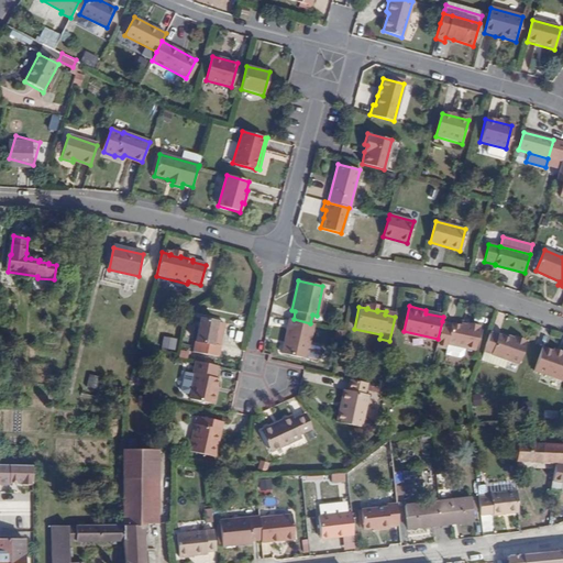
[(216,332),(222,334),(225,322),(201,318),(195,351),(219,355),(220,345),(213,343),(216,332)]
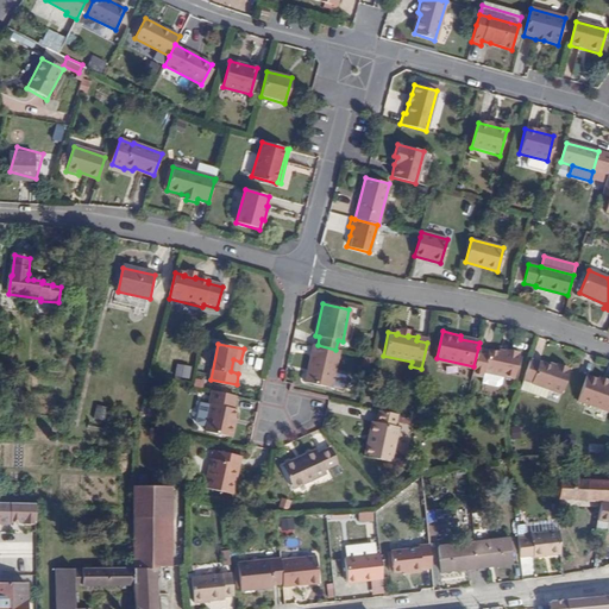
[(318,345),(312,344),(309,355),(313,356),(308,383),(330,388),(338,350),(336,350),(318,345)]
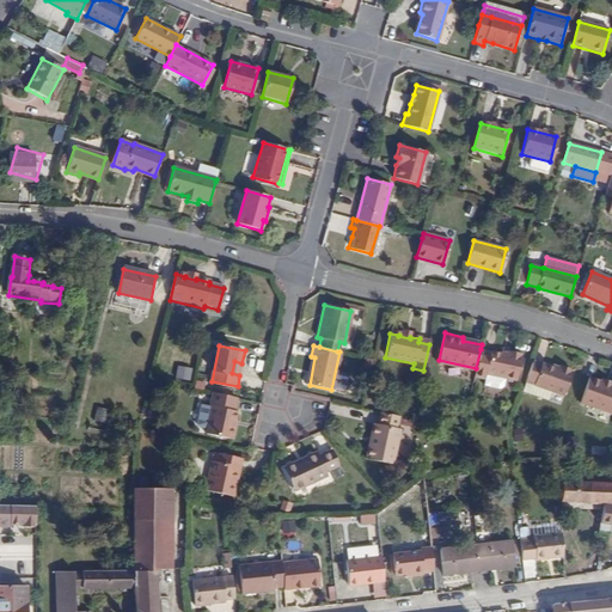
[(501,354),(481,349),(476,368),(475,375),(485,378),(487,373),(516,380),(522,355),(520,355),(521,353),(509,350),(508,353),(508,356),(501,354)]
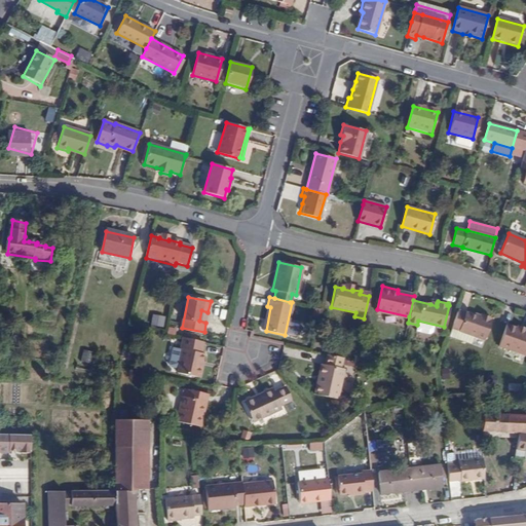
[(270,307),(267,306),(261,330),(266,331),(270,307)]
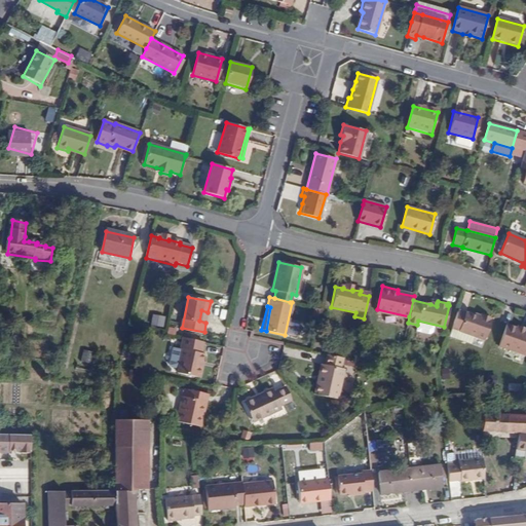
[(205,323),(208,312),(201,310),(199,321),(205,323)]
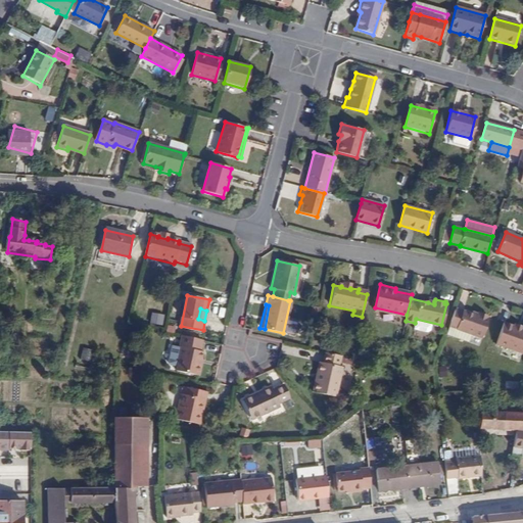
[(478,316),(456,308),(454,316),(449,326),(457,329),(457,330),(471,335),(481,338),(488,317),(478,314),(478,316)]
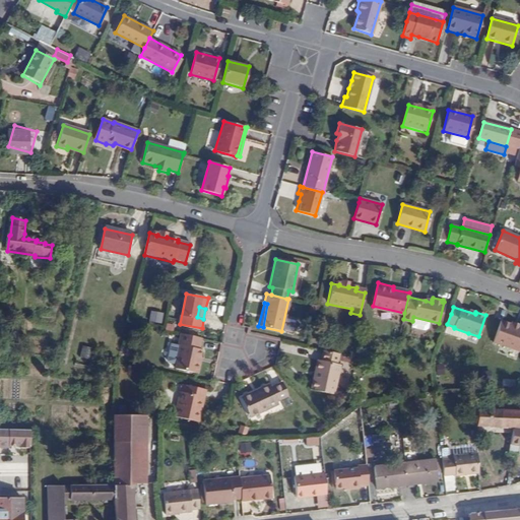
[(519,327),(518,327),(509,324),(499,320),(491,341),(519,351),(519,347),(519,327)]
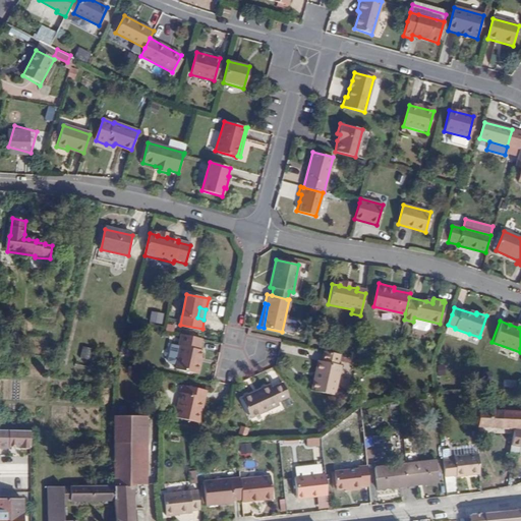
[(448,325),(445,334),(452,336),(455,329),(455,328),(448,325)]
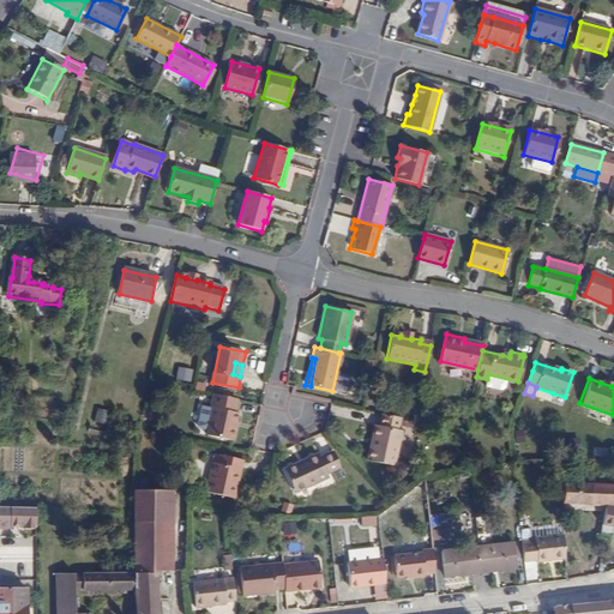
[(296,389),(293,387),(292,395),(331,403),(332,399),(296,392),(296,389)]
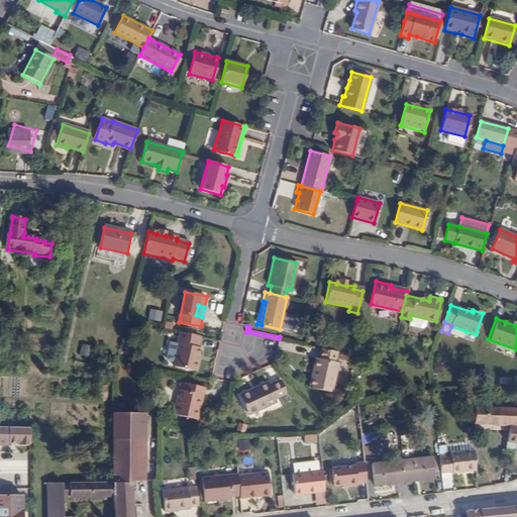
[(466,331),(451,326),(448,333),(463,338),(466,331)]
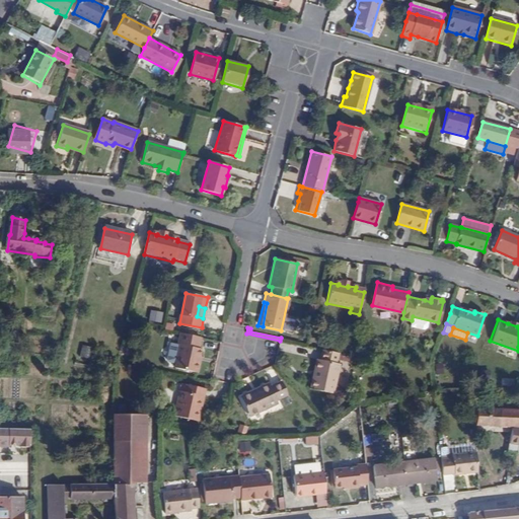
[(202,338),(180,334),(177,345),(180,346),(175,369),(195,373),(200,350),(202,338)]
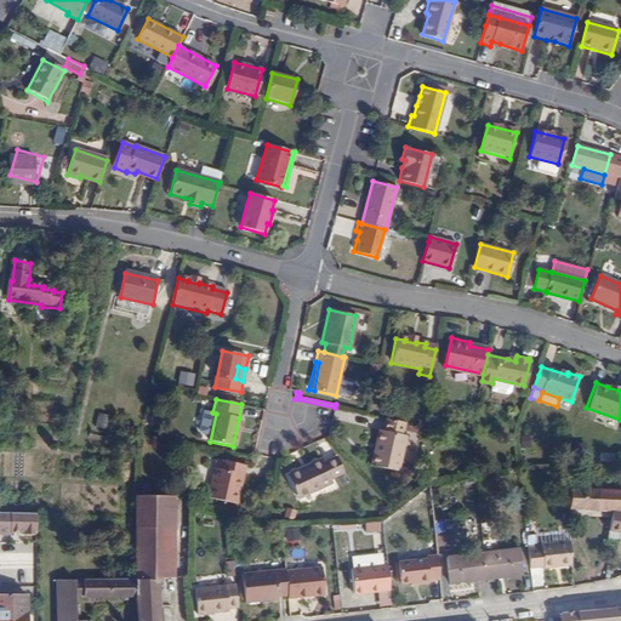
[(406,423),(387,419),(383,431),(380,431),(371,466),(399,472),(408,437),(404,436),(406,423)]
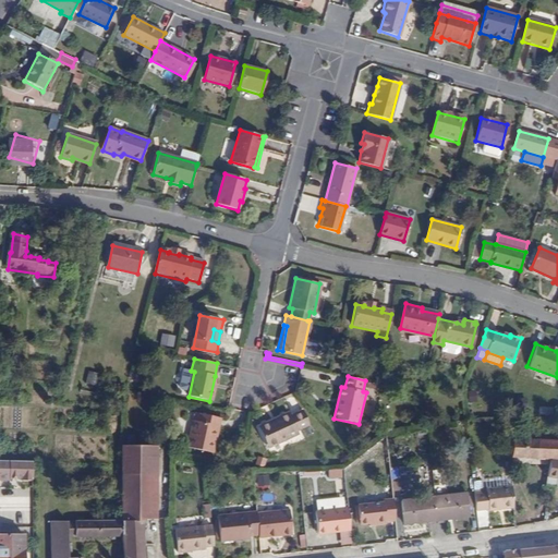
[(289,411),(259,426),(270,448),(299,434),(298,431),(311,424),(303,410),(291,415),(289,411)]
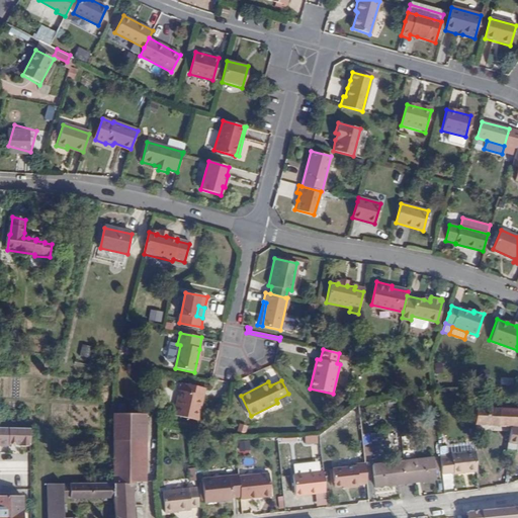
[(199,421),(202,410),(198,409),(203,389),(186,384),(184,392),(180,391),(174,416),(199,421)]
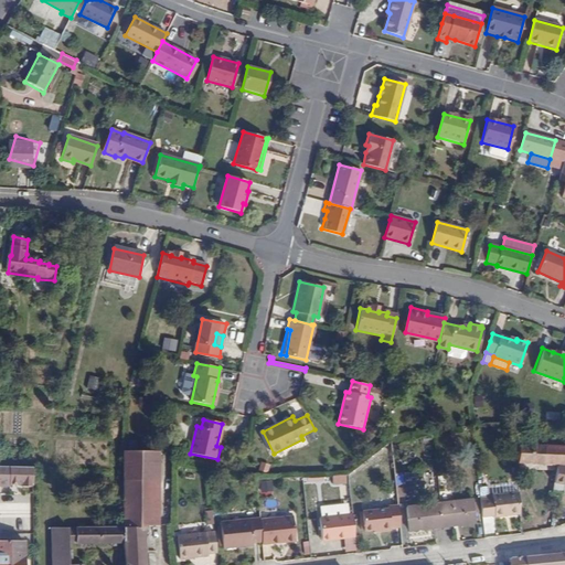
[(564,446),(519,443),(518,464),(556,466),(564,466),(564,446)]
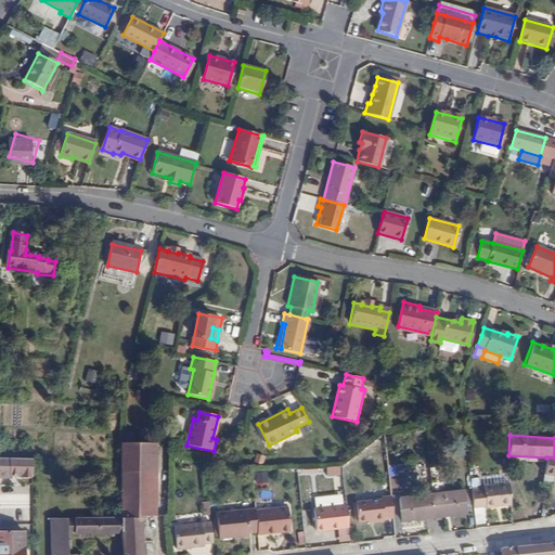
[(147,443),(121,443),(121,507),(123,536),(123,554),(143,554),(142,536),(142,527),(143,516),(146,517),(147,507),(147,501),(147,443)]
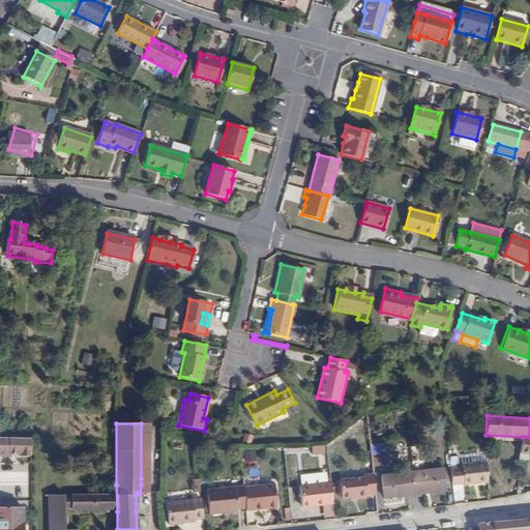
[(529,437),(522,437),(521,442),(520,452),(529,454),(529,437)]
